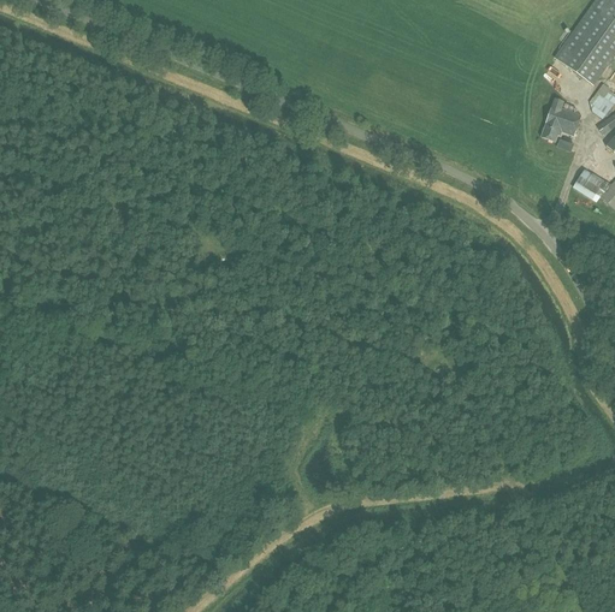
[(614,46),(614,0),(595,0),(555,57),(591,82),(614,46)]
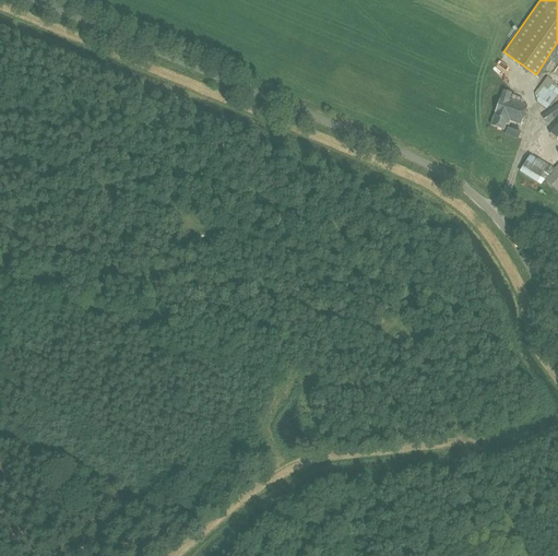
[(545,106),(557,90),(557,84),(551,80),(553,79),(546,74),(534,91),(536,99),(545,106)]
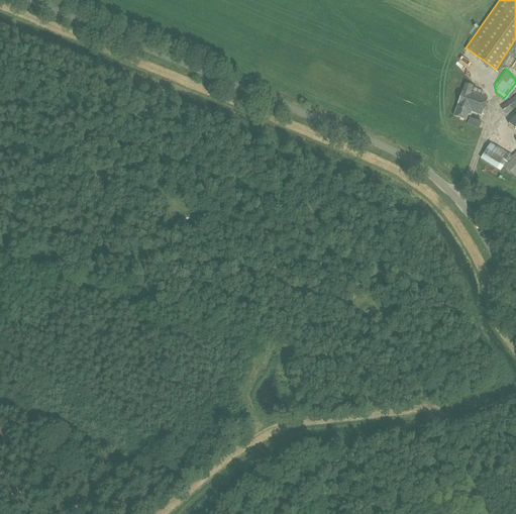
[(465,118),(465,117),(468,108),(481,113),(487,96),(471,90),(473,84),(465,81),(452,113),(465,118)]
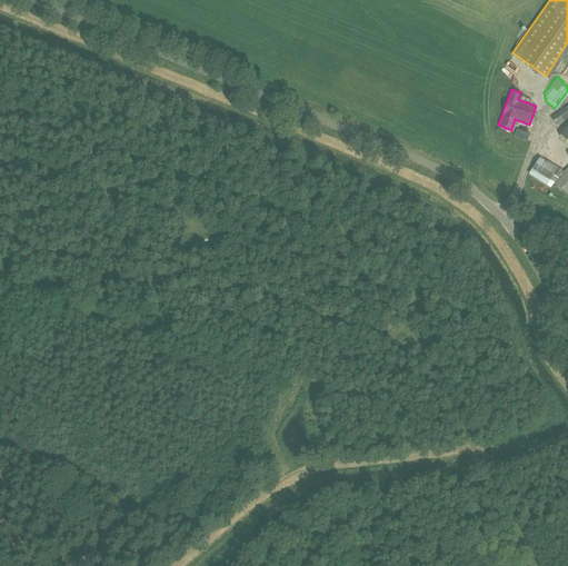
[(567,92),(567,95),(567,96),(567,101),(550,116),(556,122),(567,113),(567,92)]
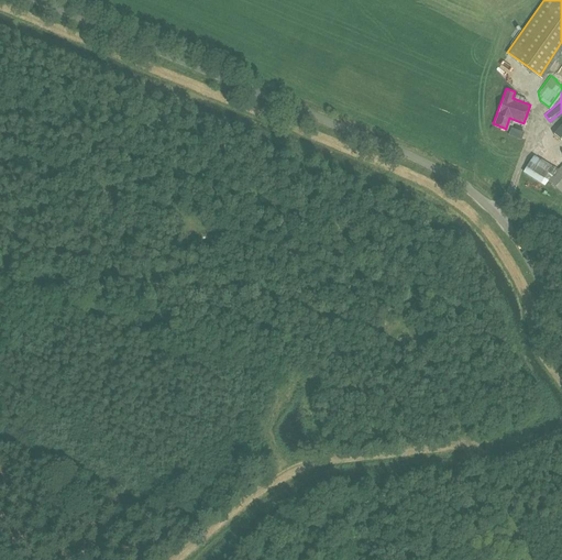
[(551,146),(558,142),(553,135),(547,139),(551,146)]
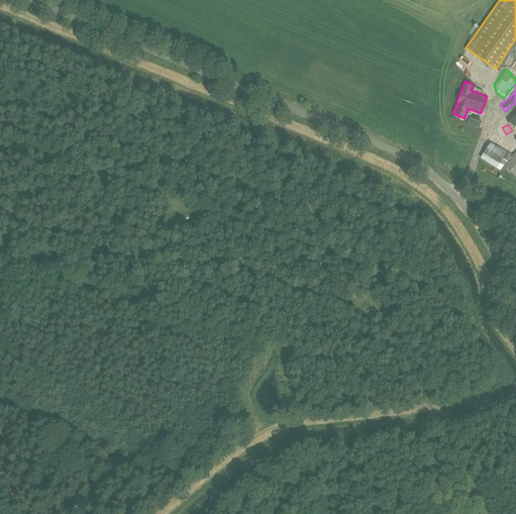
[(502,164),(511,155),(489,142),(480,156),(496,166),(499,162),(502,164)]
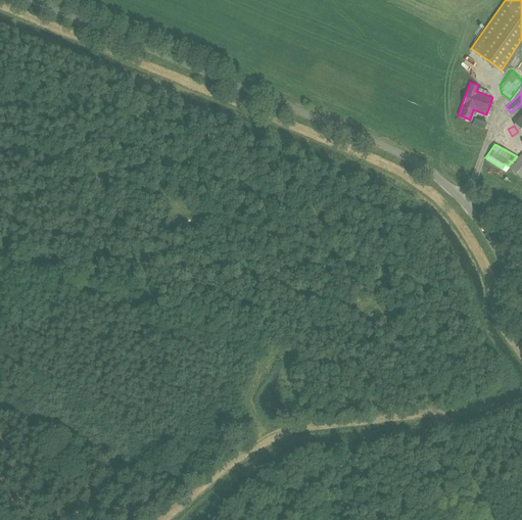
[(521,175),(521,149),(517,156),(508,166),(520,177),(521,175)]
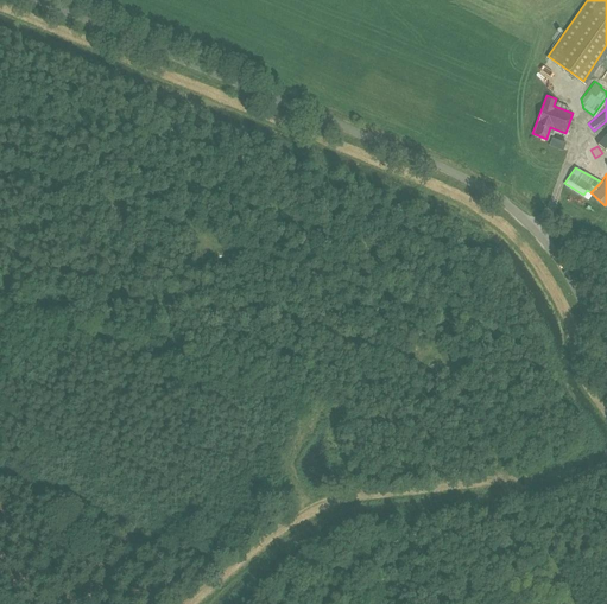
All buildings are outlined.
